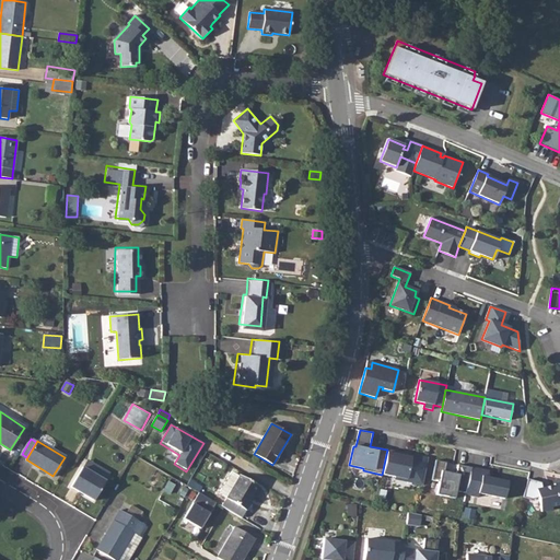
[(422,486),(428,458),(416,455),(415,458),(399,455),(399,452),(387,450),(382,475),(408,479),(410,482),(422,486)]
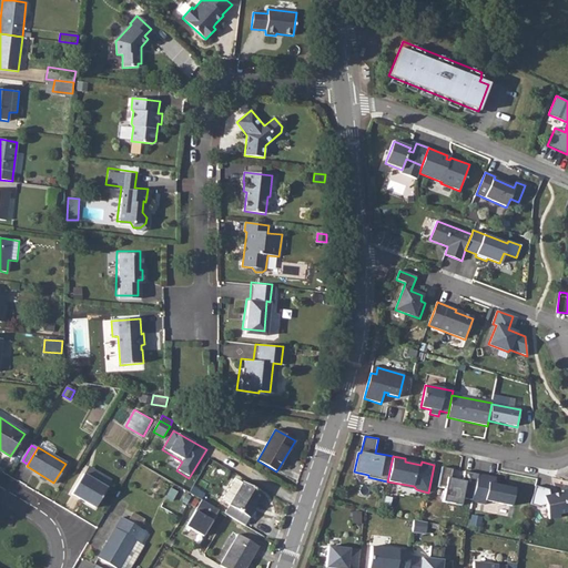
[(89,465),(84,474),(109,487),(113,479),(89,465)]
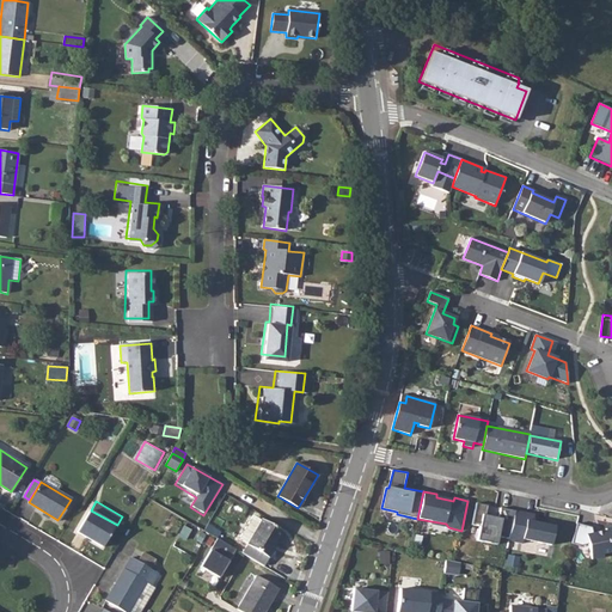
[(508,539),(515,512),(501,508),(499,518),(485,515),(488,505),(477,502),(471,524),(479,526),(476,539),(496,544),(499,537),(508,539)]
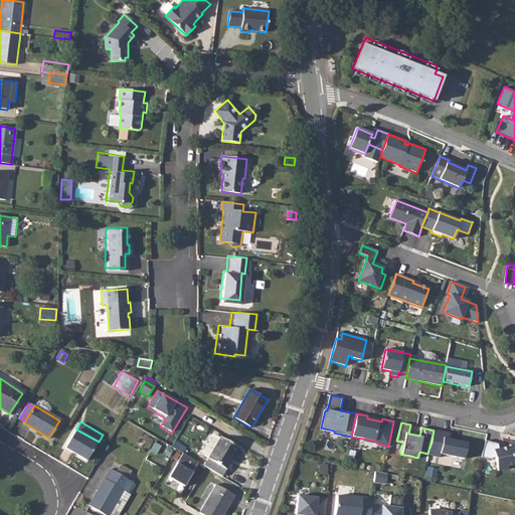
[(88,461),(99,442),(76,430),(65,448),(88,461)]
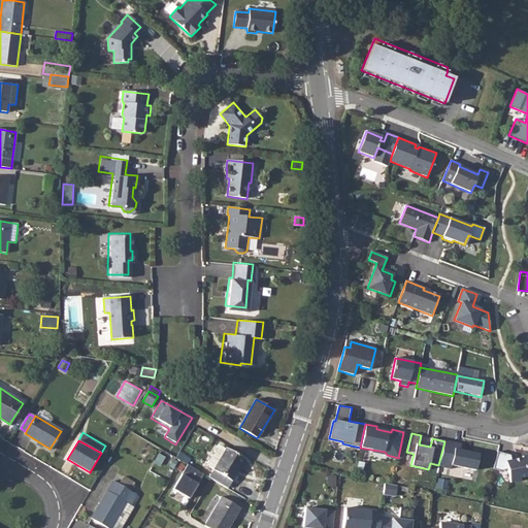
[(461,443),(444,440),(444,441),(438,465),(438,466),(450,469),(451,465),(475,471),(479,455),(459,451),(461,443)]
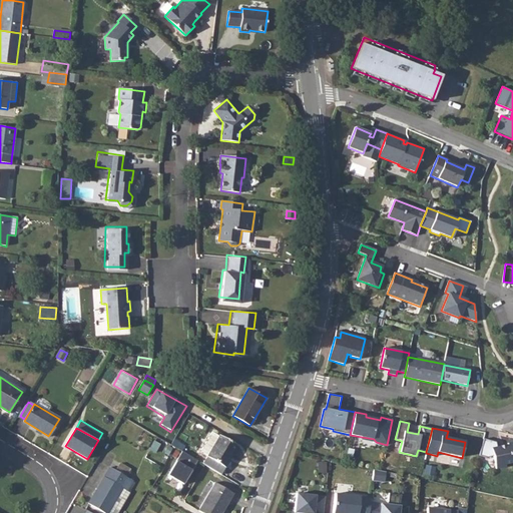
[(208,458),(204,465),(221,474),(237,448),(235,446),(239,439),(225,431),(220,438),(219,437),(217,440),(208,458)]
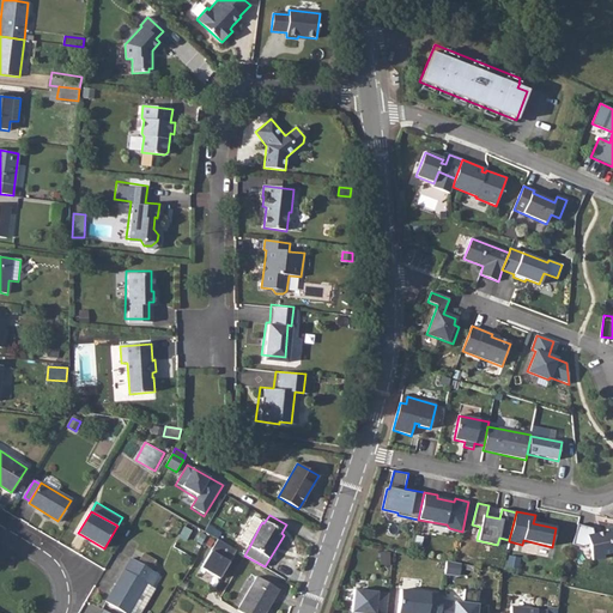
[(593,528),(578,525),(572,545),(581,547),(589,545),(593,560),(604,558),(604,556),(612,553),(612,527),(604,530),(604,532),(590,534),(593,528)]
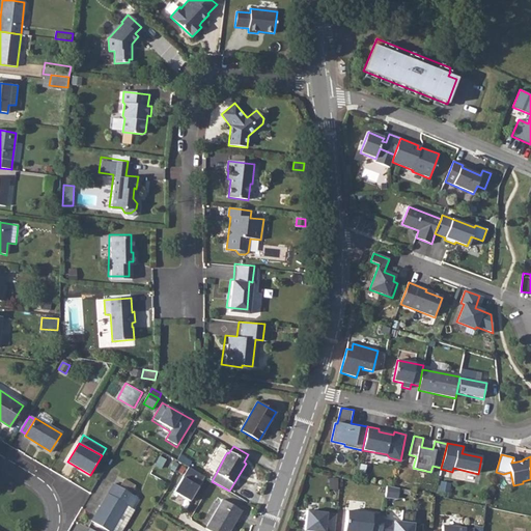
[(189,468),(174,493),(190,502),(204,477),(189,468)]
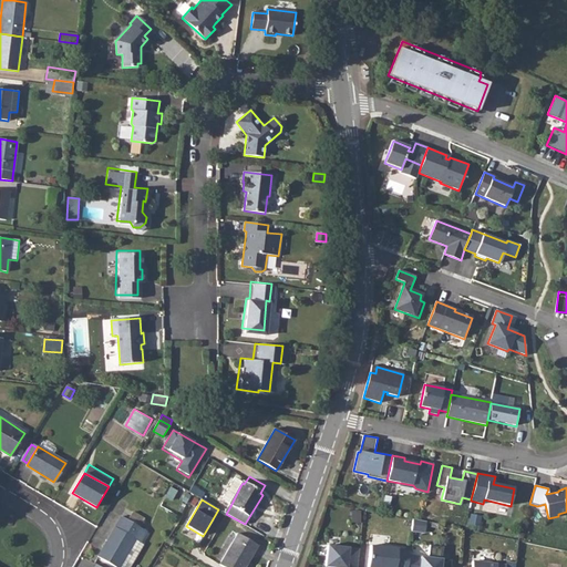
[(359,523),(360,512),(352,511),(351,522),(359,523)]
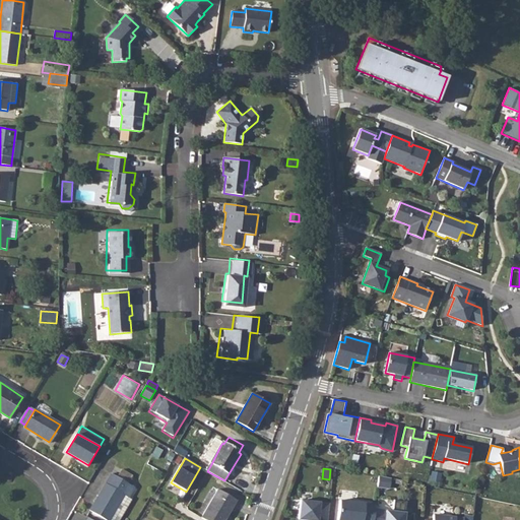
[(119,476),(130,480),(132,473),(121,469),(119,476)]
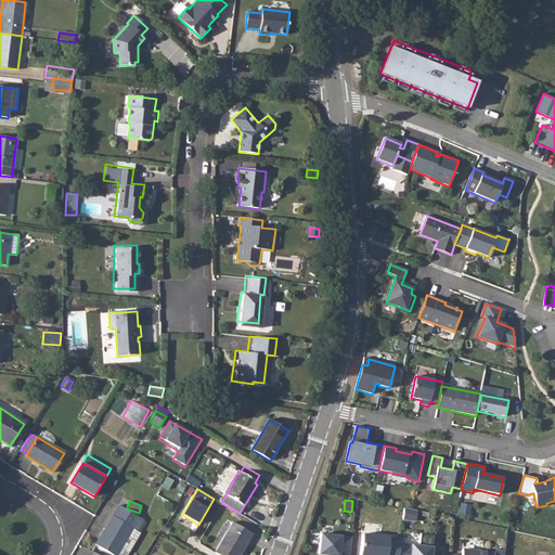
[(137,531),(143,520),(119,505),(95,545),(112,554),(127,554),(136,541),(128,537),(133,529),(137,531)]
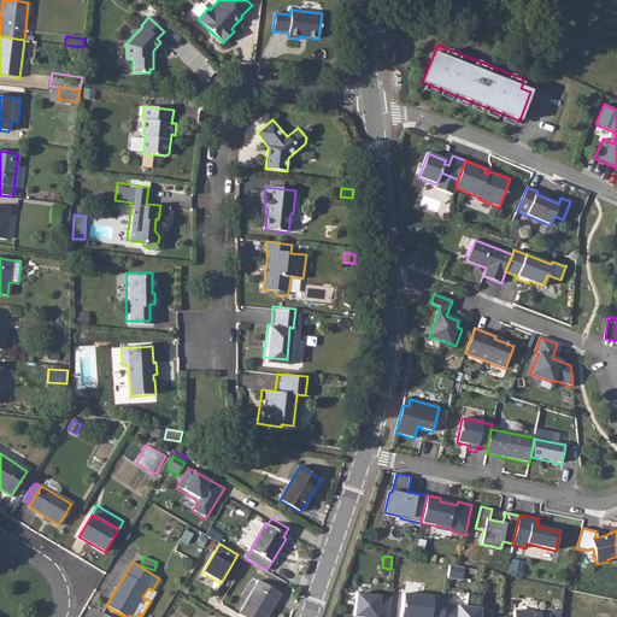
[(463,568),(450,564),(448,579),(462,580),(463,568)]
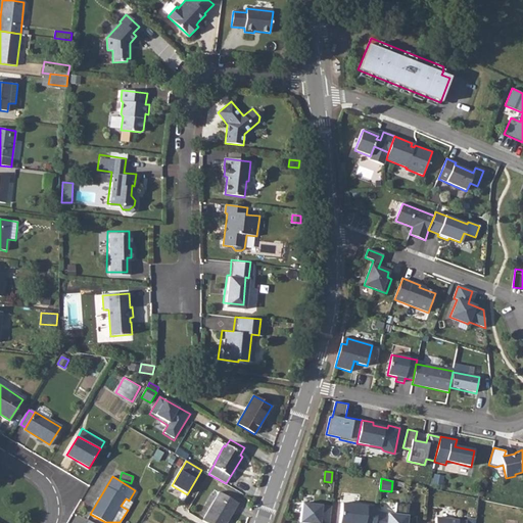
[(206,522),(226,522),(238,504),(220,492),(202,520),(206,522)]
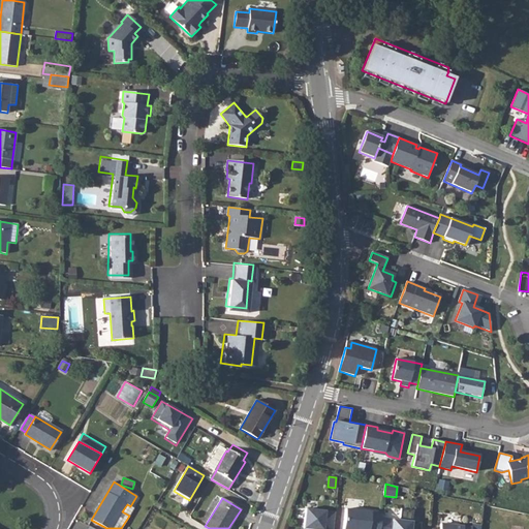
[(133,508),(130,506),(127,504),(122,511),(129,516),(133,508)]
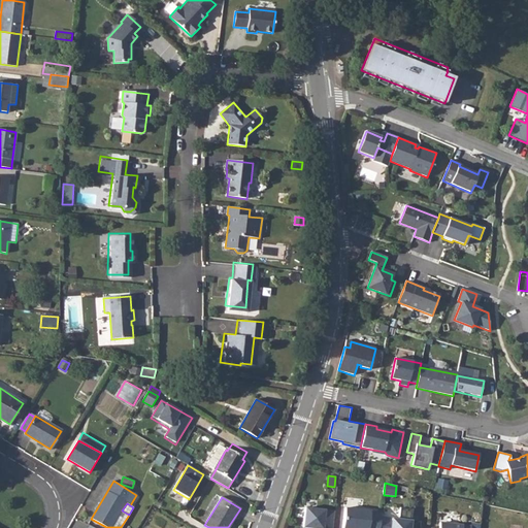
[(332,527),(334,512),(305,507),(303,527),(306,527),(332,527)]
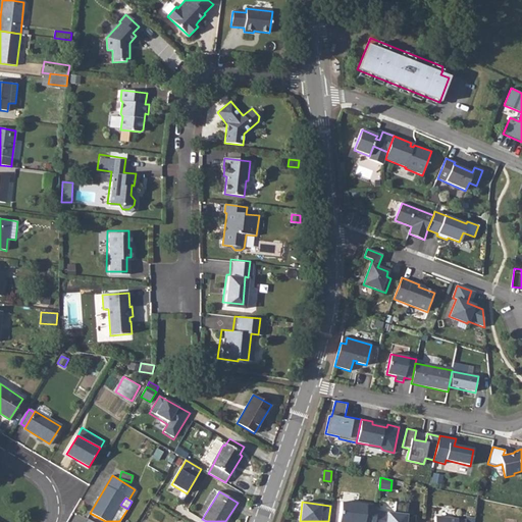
[(395,514),(376,512),(374,521),(414,521),(415,516),(407,515),(408,504),(396,502),(395,514)]
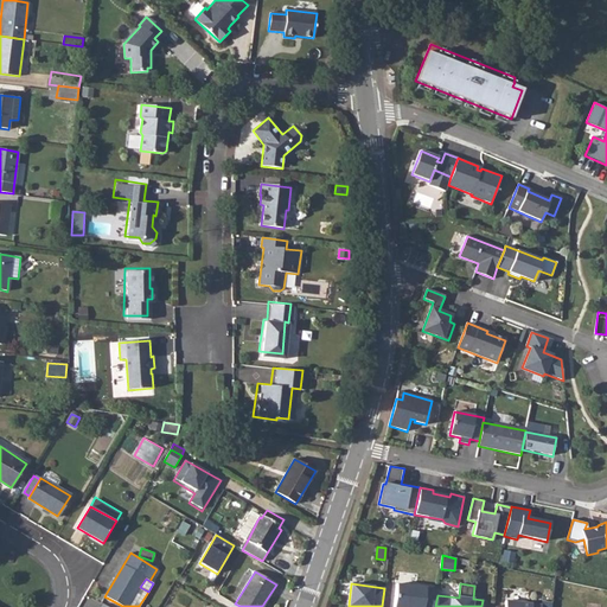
[(435,606),(438,595),(438,589),(397,585),(394,606),(435,606)]
